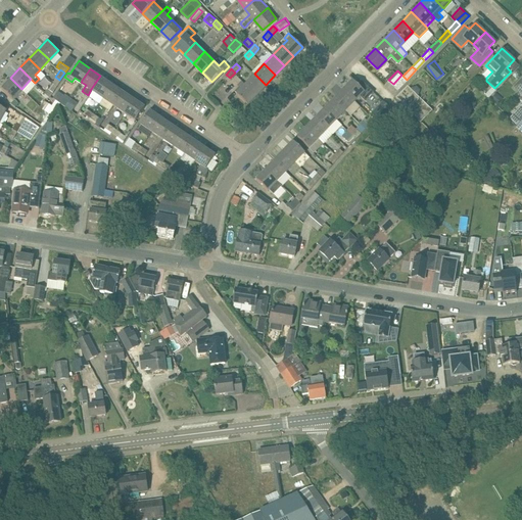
[(256,94),(266,85),(254,74),(245,83),(256,94)]
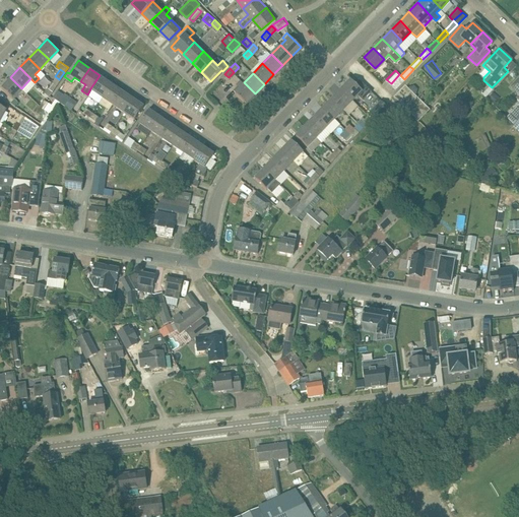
[(399,74),(391,83),(395,87),(404,79),(400,75),(399,74)]
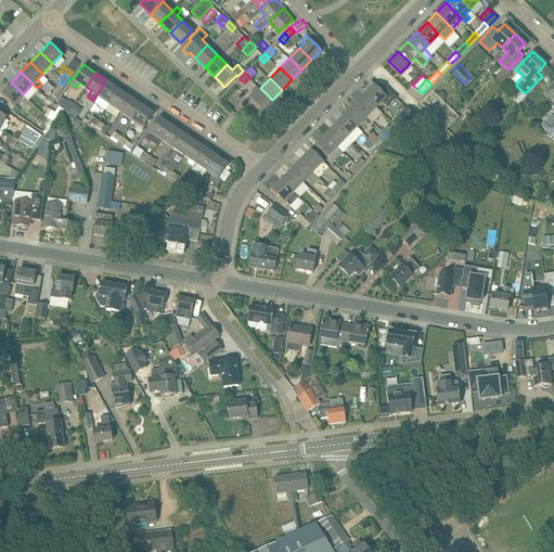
[(553,79),(544,90),(553,99),(553,101),(551,104),(553,106),(553,107),(540,123),(546,129),(553,122),(553,79)]
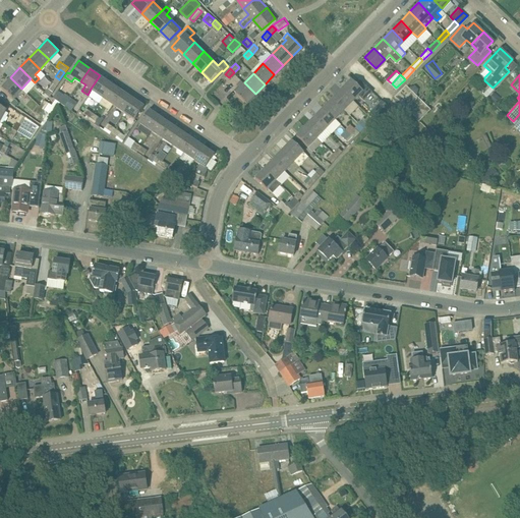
[(91,89),(102,96),(111,82),(100,75),(91,89)]
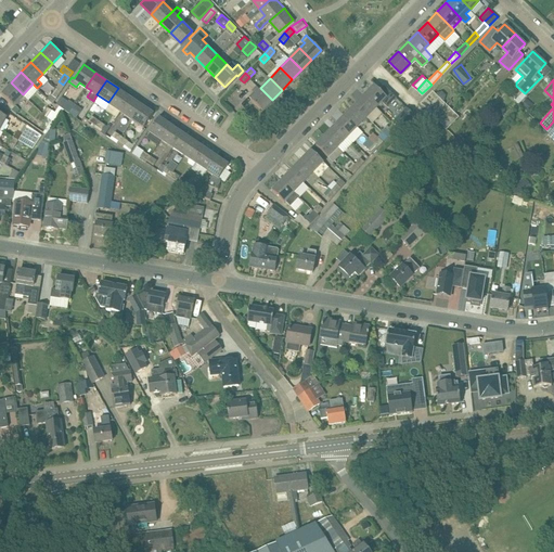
[(11,82),(1,92),(13,104),(23,94),(11,82)]
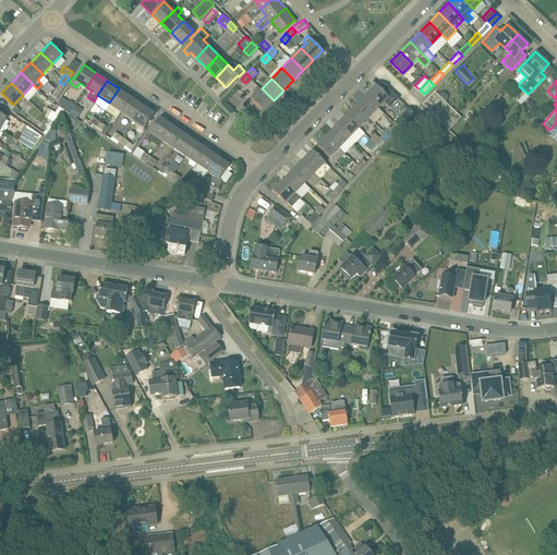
[(375,83),(366,94),(378,106),(384,100),(389,105),(398,96),(385,84),(380,88),(375,83)]
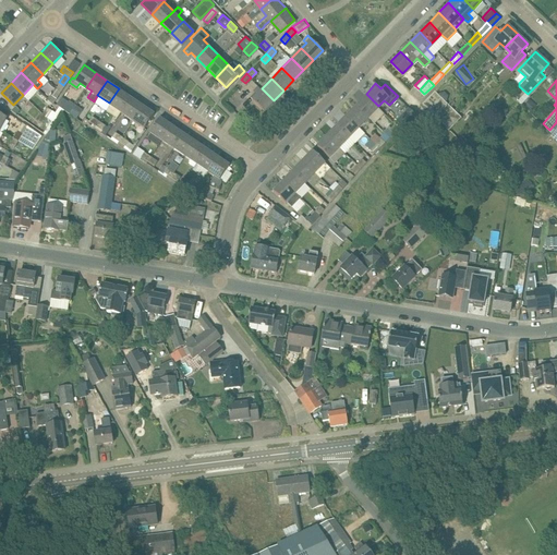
[(56,86),(50,93),(56,97),(61,89),(60,89),(56,86)]
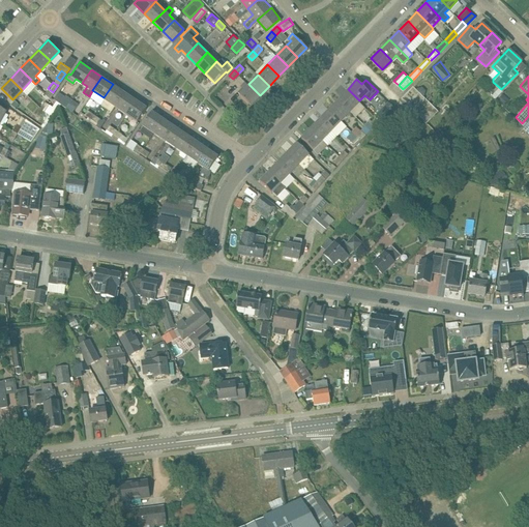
[(104,97),(115,105),(123,91),(113,84),(104,97)]
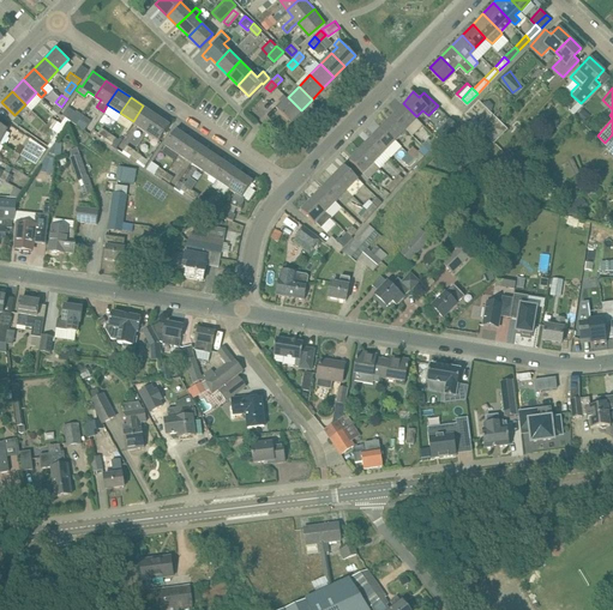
[(280,100),(275,104),(278,107),(277,108),(290,121),(301,110),(288,97),(282,102),(280,100)]
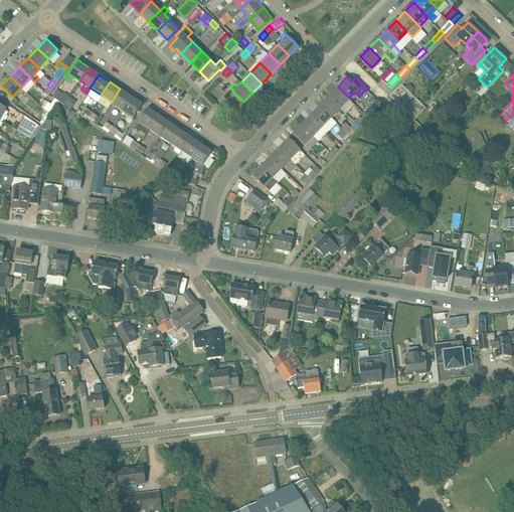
[(407,88),(401,81),(390,94),(396,99),(407,88)]
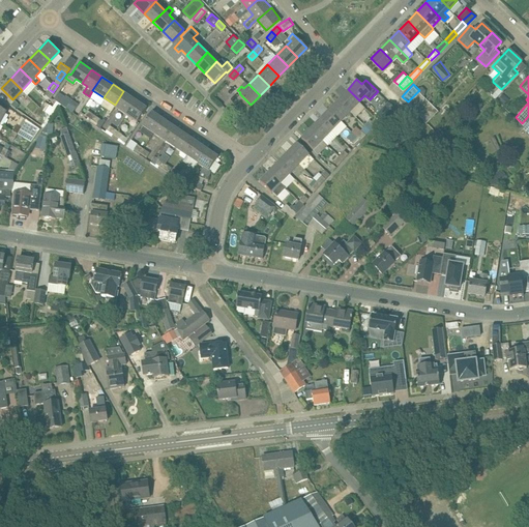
[(348,89),(339,98),(350,110),(355,115),(364,106),(359,100),(348,89)]
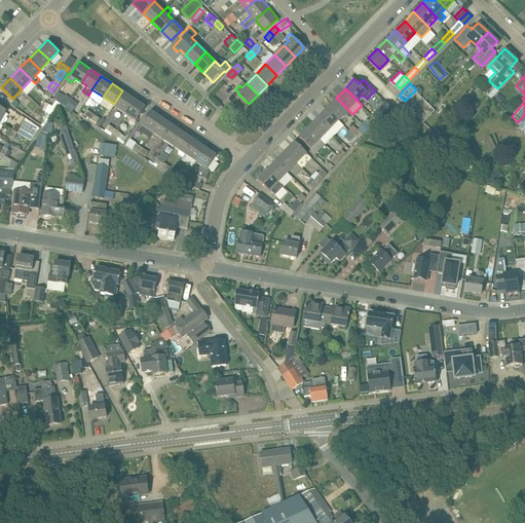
[(421,95),(416,89),(405,101),(410,107),(421,95)]
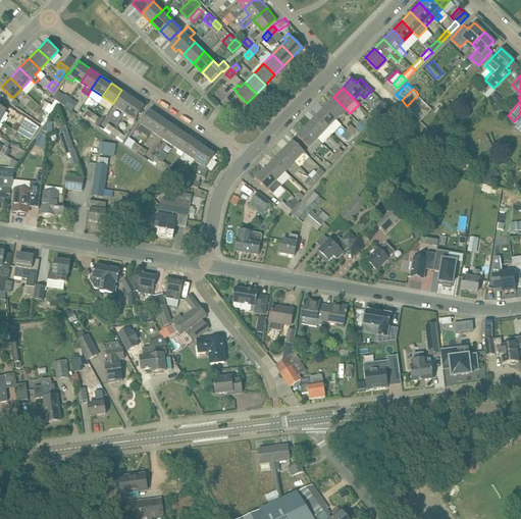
[(113,103),(123,111),(133,97),(121,90),(113,103)]
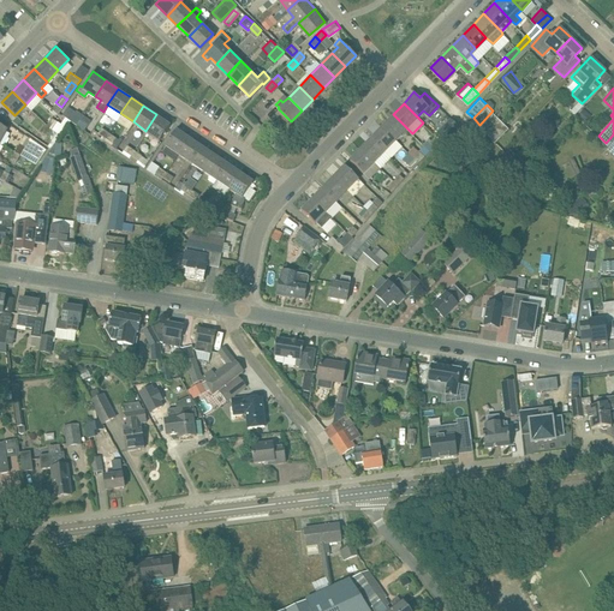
[(72,114),(79,119),(83,113),(76,108),(72,114)]
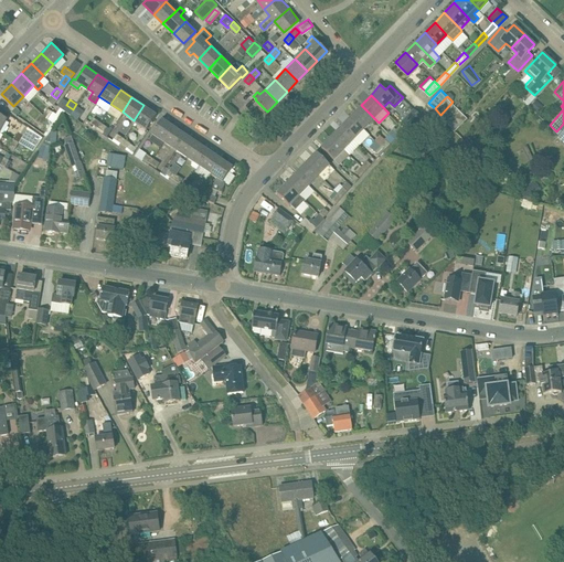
[(459,108),(453,102),(440,115),(447,120),(459,108)]
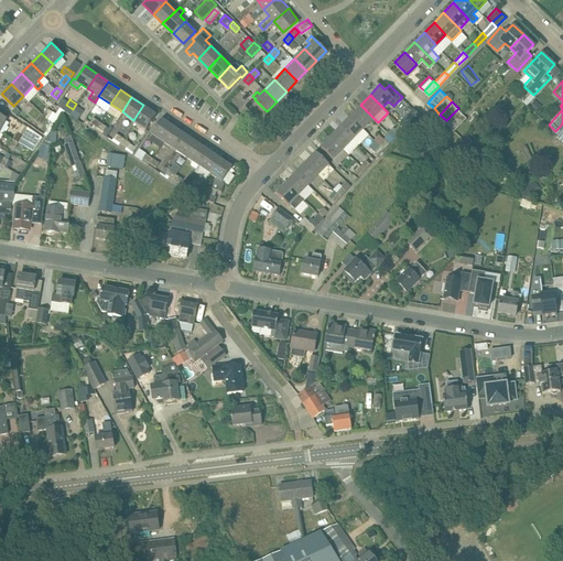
[(76,105),(73,109),(79,114),(83,109),(76,105)]
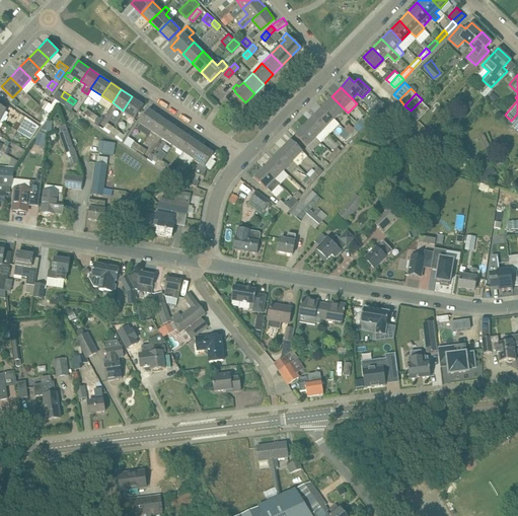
[(143,104),(132,96),(123,111),(134,118),(143,104)]
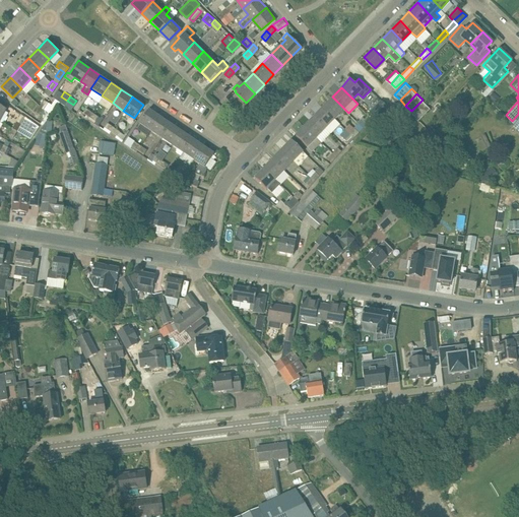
[(332,97),(323,106),(334,117),(343,108),(332,97)]
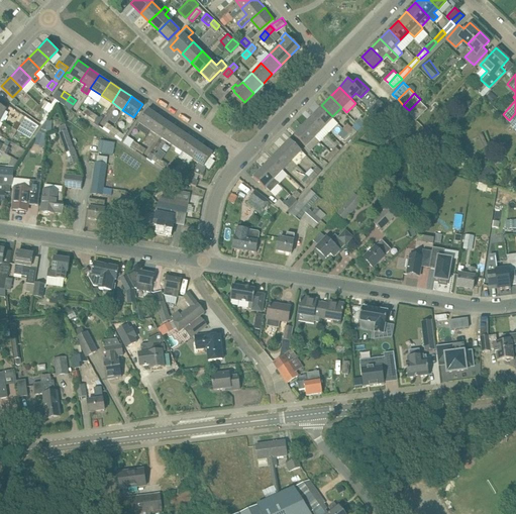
[(42,97),(38,103),(43,106),(47,100),(42,97)]
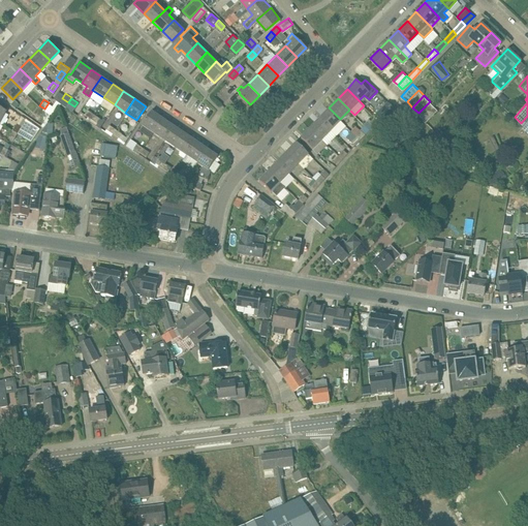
[(49,102),(44,109),(52,114),(59,102),(55,99),(52,104),(49,102)]
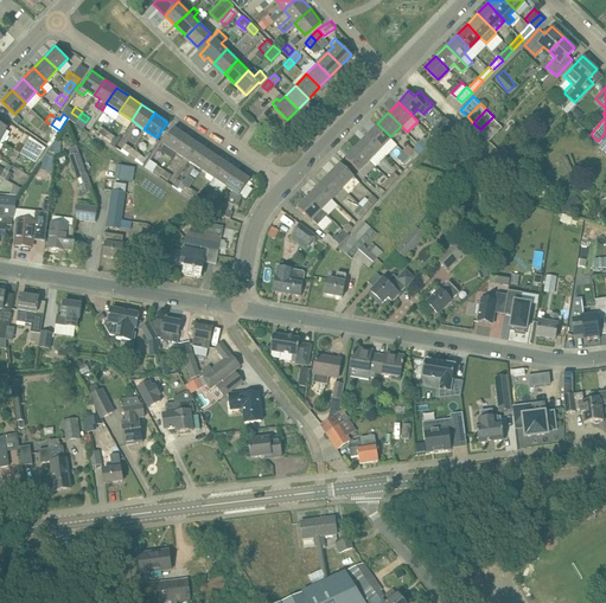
[(444,115),(427,132),(428,133),(433,138),(437,140),(453,123),(444,115)]
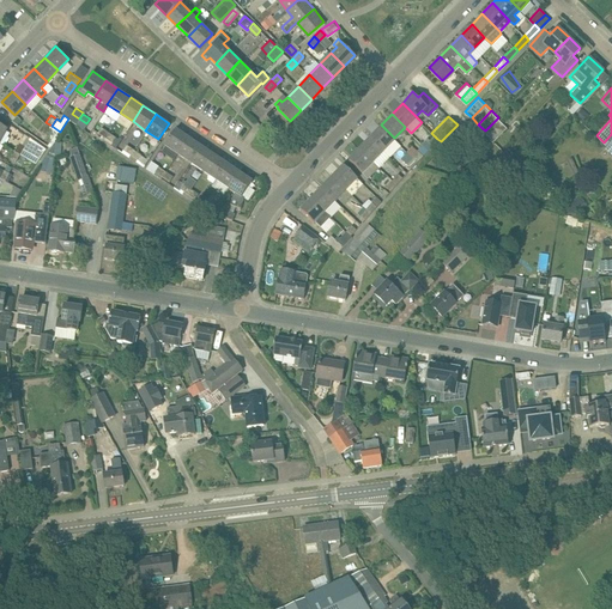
[(507,126),(498,117),(485,131),(494,140),(507,126)]
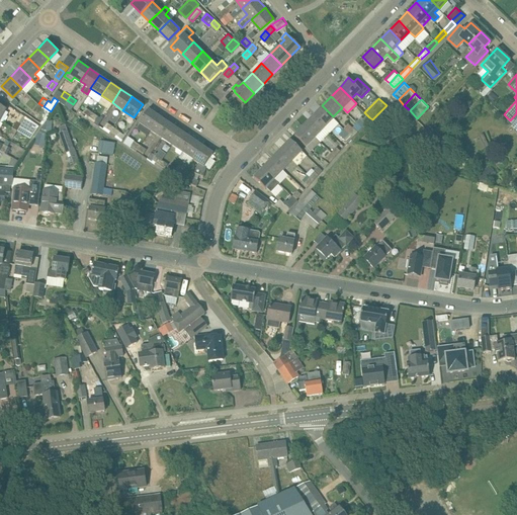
[(38,103),(34,110),(38,113),(44,106),(38,103)]
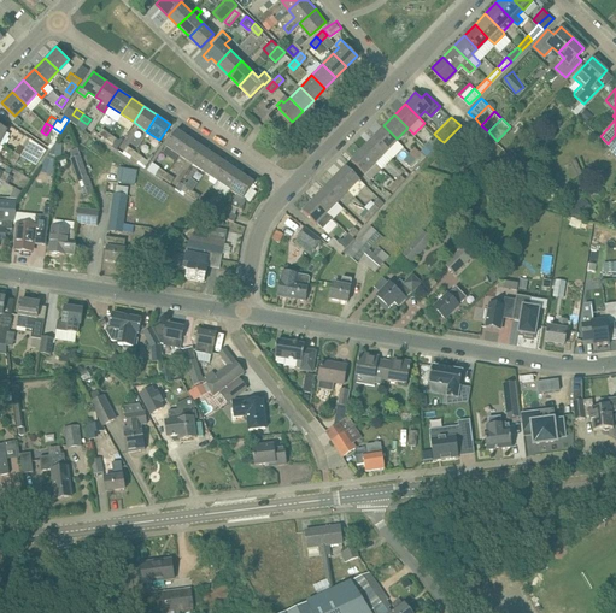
[(383,125),(371,136),(386,151),(392,155),(403,145),(397,139),(383,125)]
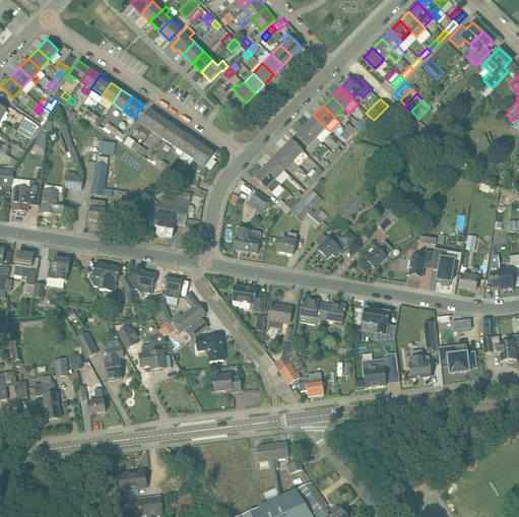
[(88,115),(91,111),(85,107),(82,111),(88,115)]
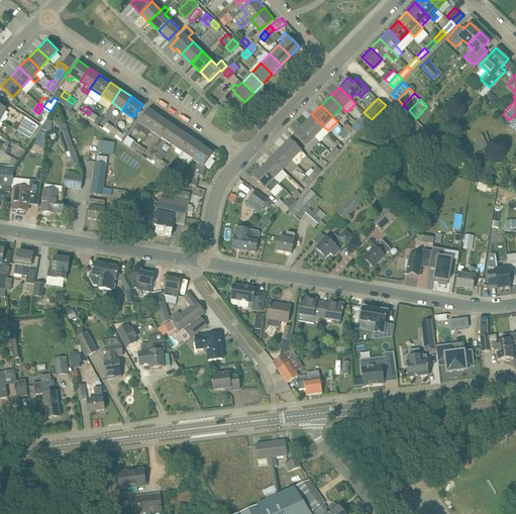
[(138,120),(148,128),(158,114),(147,107),(138,120)]
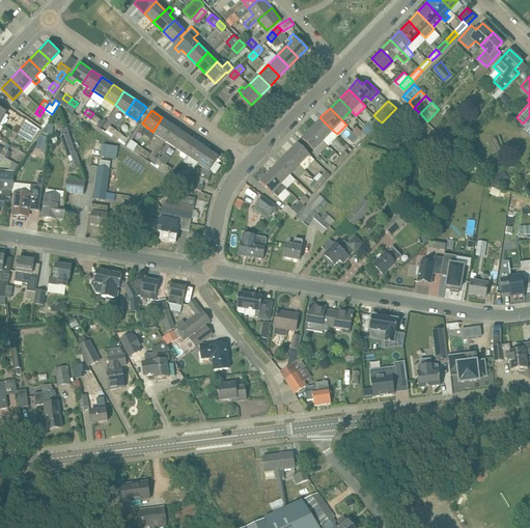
[(100,117),(93,113),(90,117),(96,122),(100,117)]
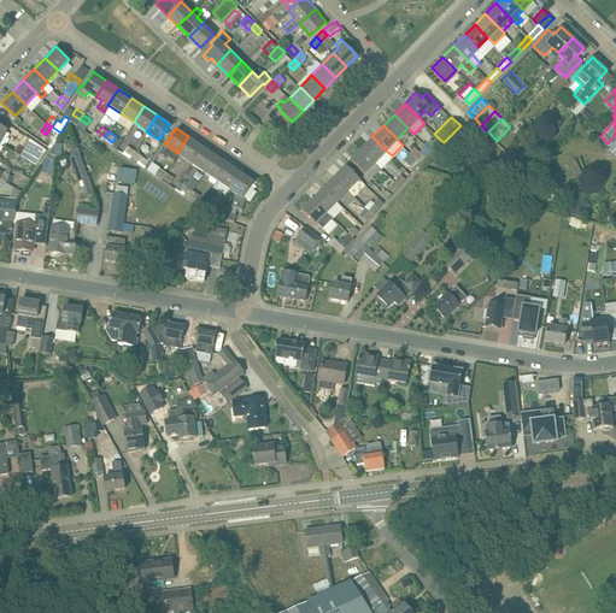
[(429,137),(423,143),(424,143),(430,149),(440,140),(435,135),(432,140),(429,137)]
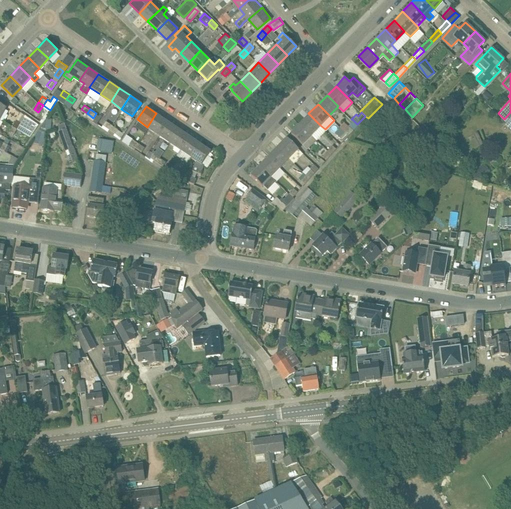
[(147,127),(158,134),(167,121),(156,113),(147,127)]
